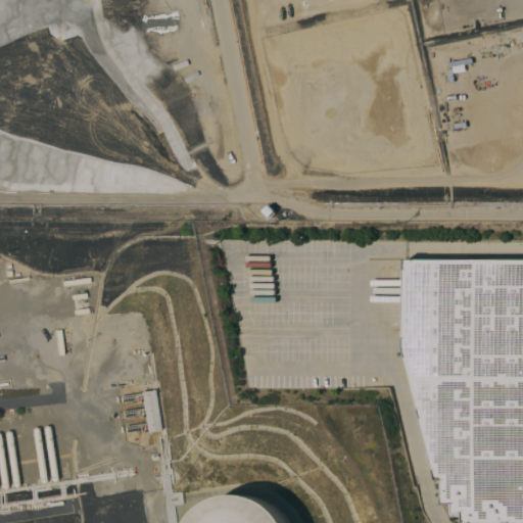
[(522,522),(464,522),(464,515),(454,515),(454,505),(443,505),(443,480),(437,480),(406,349),(406,260),(522,260),(522,522)]
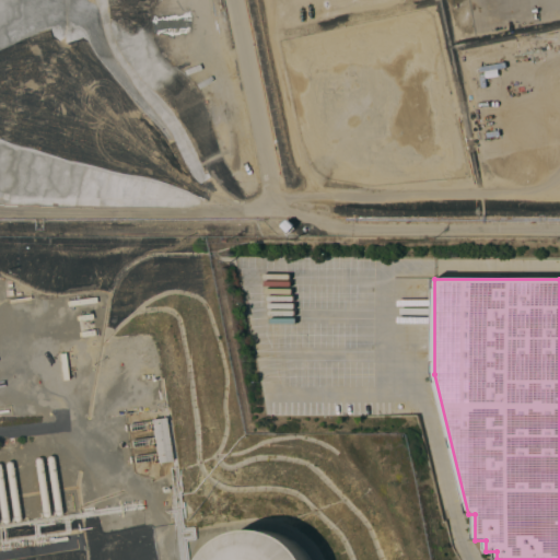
[(152,419),(166,417),(173,459),(159,462),(152,419)]
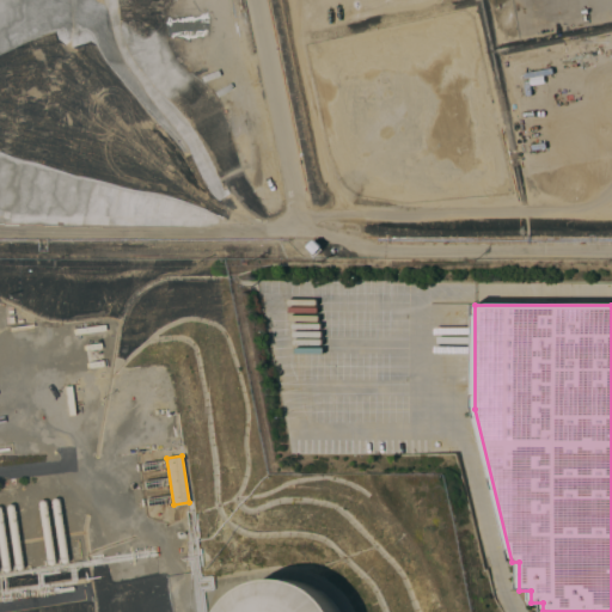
[(67,560),(60,561),(51,499),(59,497),(67,560)]
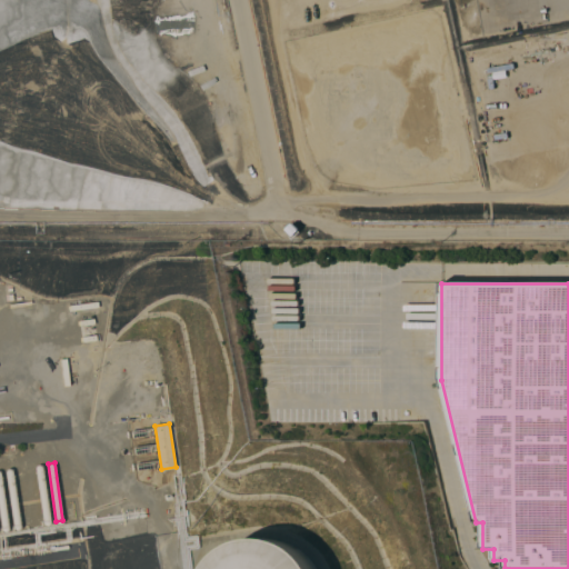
[(50,523),(45,525),(36,466),(41,465),(50,523)]
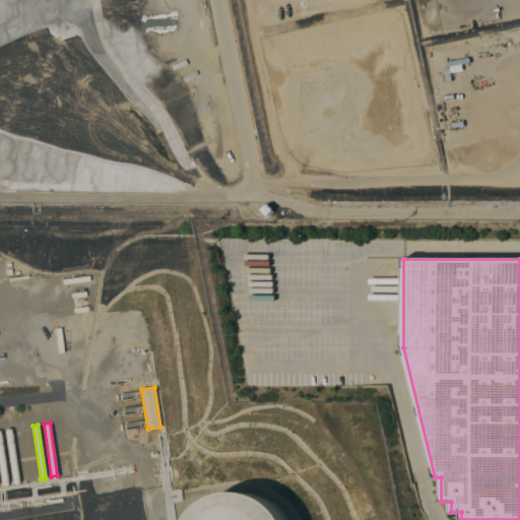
[(18,482),(12,483),(5,429),(11,428),(18,482)]
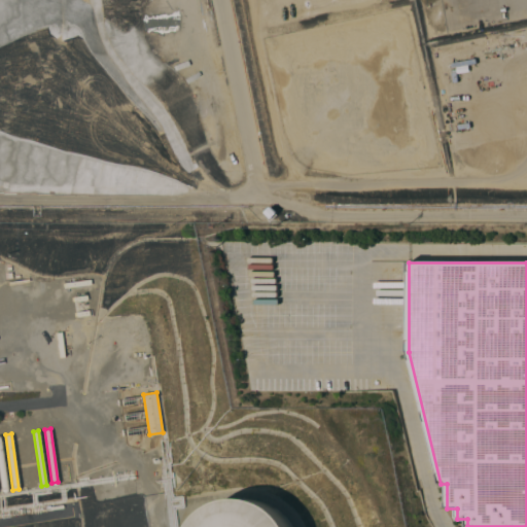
[(192,526),(205,512),(226,500),(252,500),(274,512),(286,526),(192,526)]
